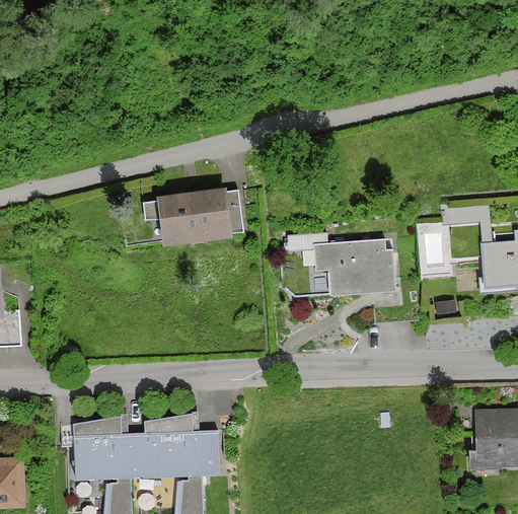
[(228,178),(154,189),(160,235),(234,226),(228,178)]
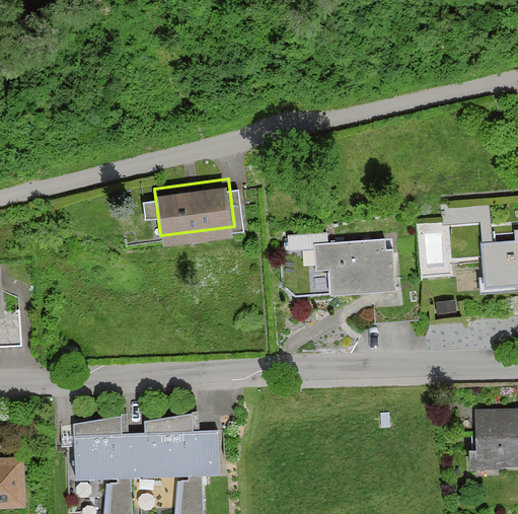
[(444,213),(490,213),(490,198),(444,197),(444,213)]
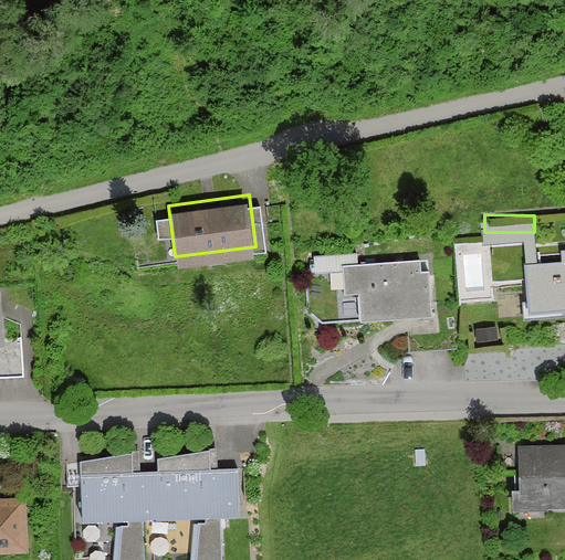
[(358,264),(358,253),(315,255),(317,287),(355,285),(356,323),(425,319),(421,261),(358,264)]
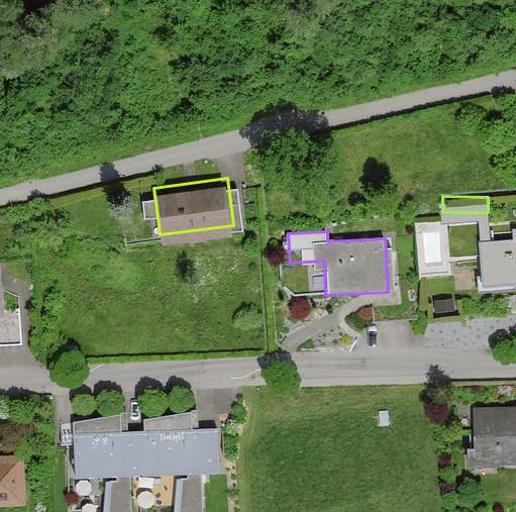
[(515,239),(480,241),(482,291),(515,289),(515,239)]
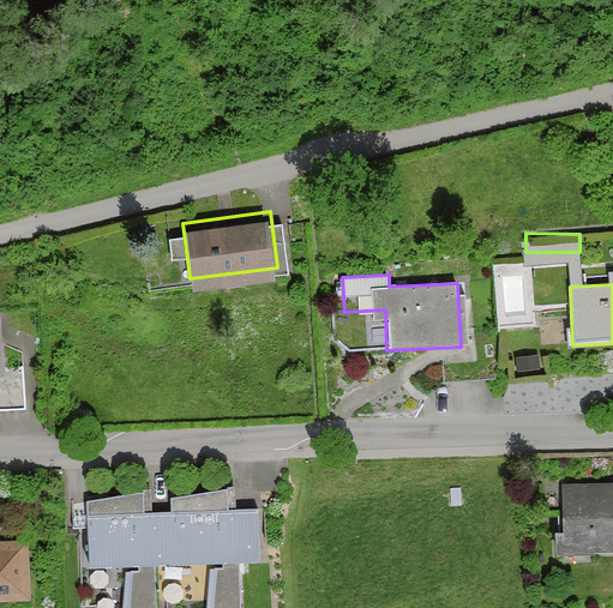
[(0,398),(23,397),(19,359),(0,360),(0,398)]
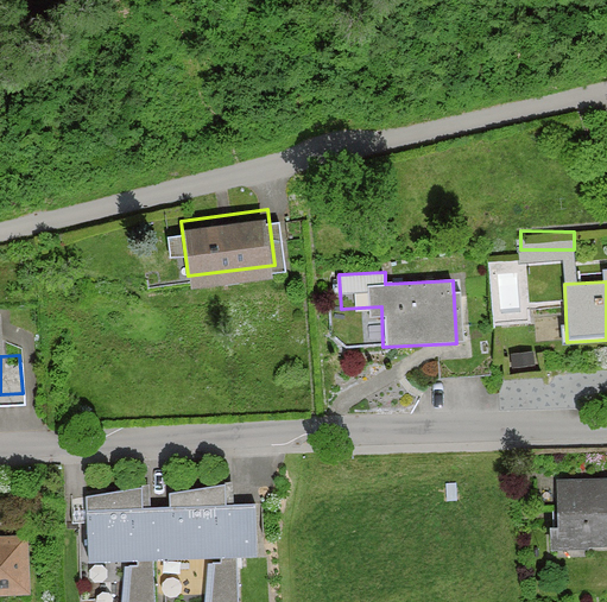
[(606,474),(556,475),(556,546),(606,545),(606,474)]
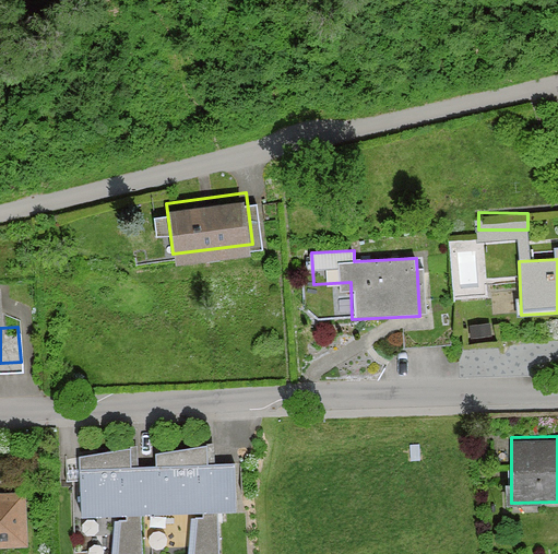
[(163,466),(79,467),(79,519),(113,518),(113,553),(141,553),(141,516),(164,515),(163,466)]
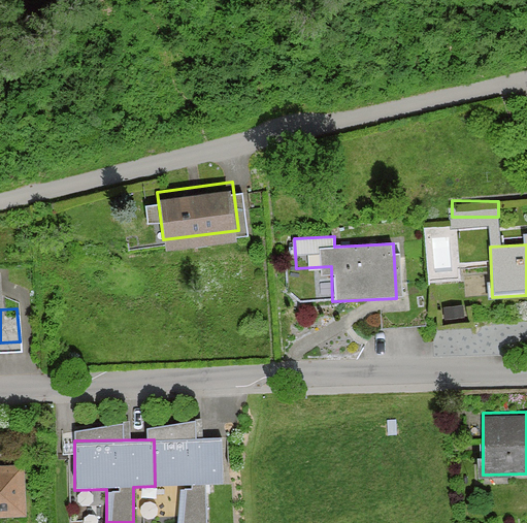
[(228,439),(154,439),(155,486),(177,486),(177,522),(203,522),(203,483),(228,482),(228,439)]
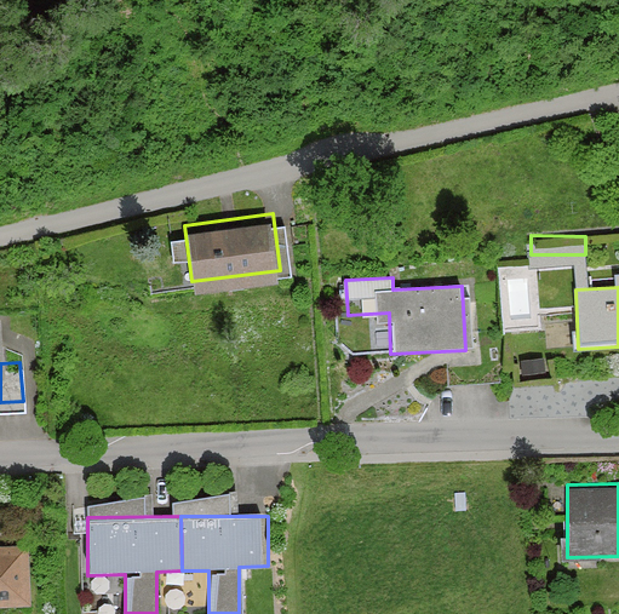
[(29,550),(0,551),(0,606),(32,604),(29,550)]
